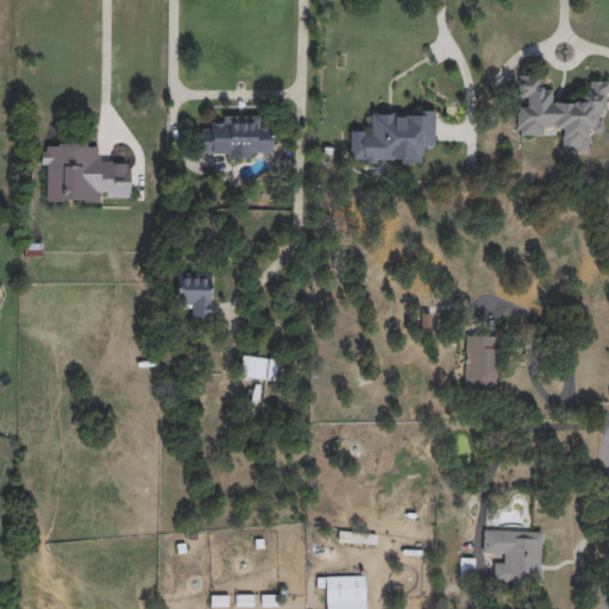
[(604,82),(603,132),(588,132),(588,154),(560,154),(560,129),(542,127),(542,137),(516,137),(516,104),(516,75),(539,76),(539,88),(551,89),(551,102),(583,104),(583,82),(604,82)]
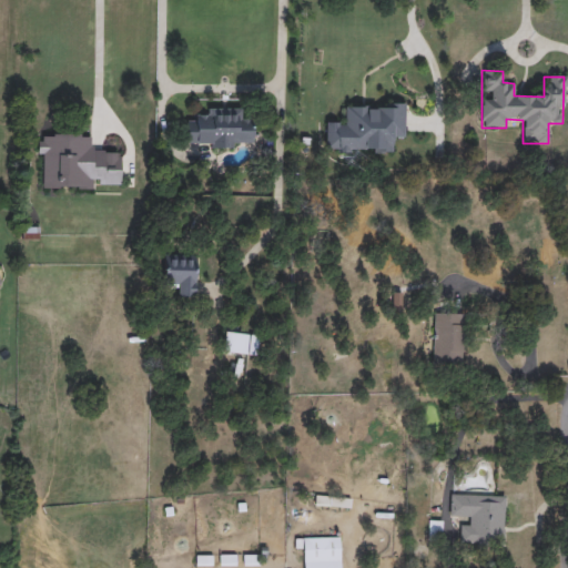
[(346,103),(405,104),(405,140),(393,140),(392,153),(325,152),(325,122),(345,122),(346,103)]
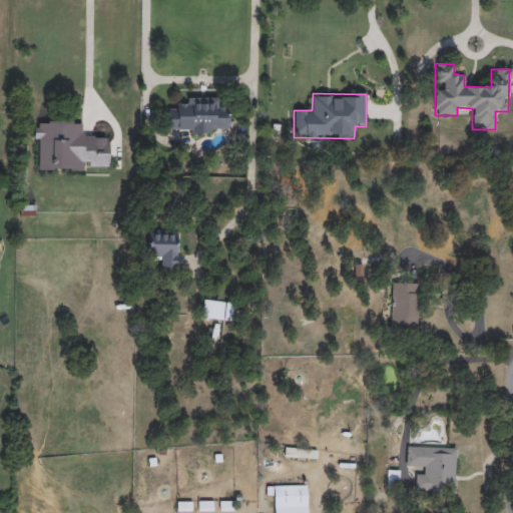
[(169,134),(168,107),(186,107),(186,99),(217,97),(217,108),(228,108),(229,129),(211,129),(211,132),(169,134)]
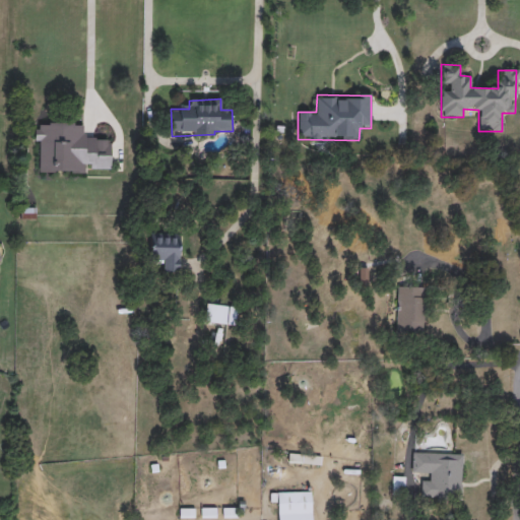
[(82,124),(82,139),(111,140),(110,173),(37,172),(38,124),(82,124)]
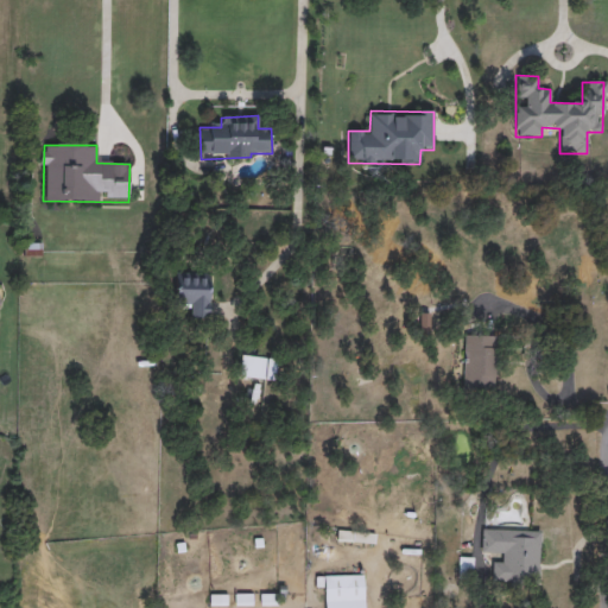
[(175,305),(175,273),(209,273),(209,318),(187,318),(187,305),(175,305)]
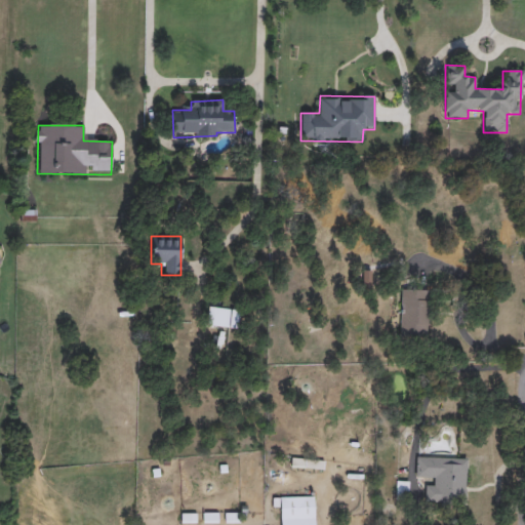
[(427,290),(427,338),(400,338),(400,290),(427,290)]
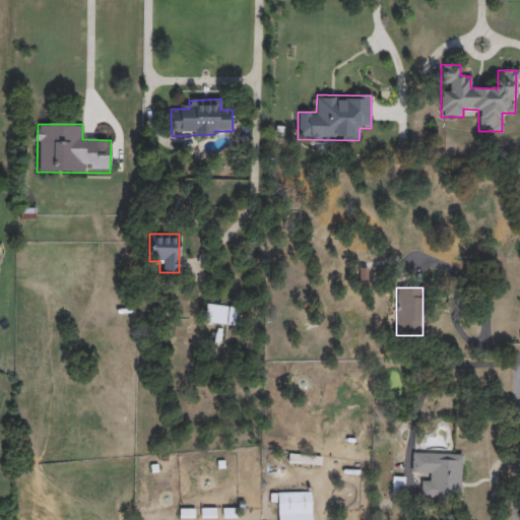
[(234,324),(204,324),(204,306),(234,306),(234,324)]
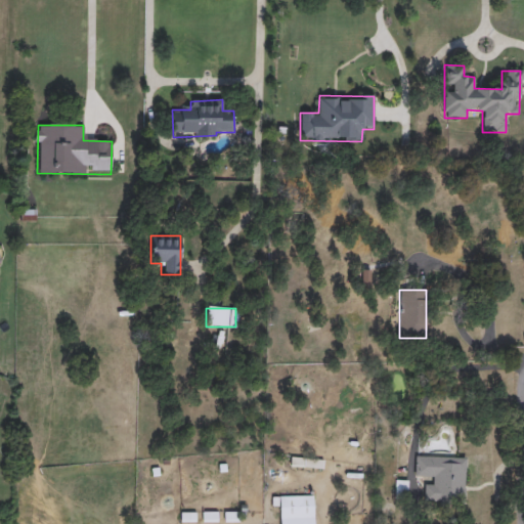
[(465,457),(464,503),(424,503),(425,478),(415,478),(415,456),(465,457)]
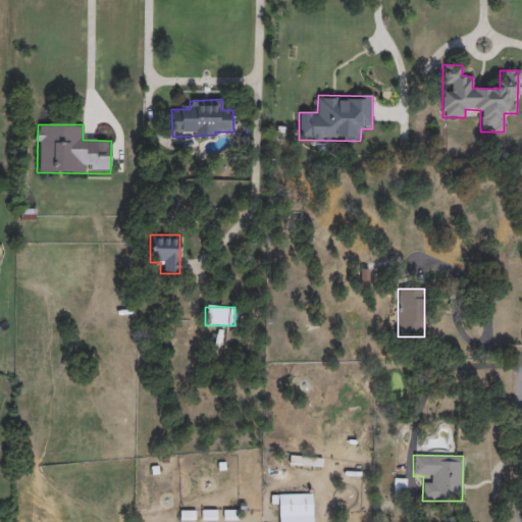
[(278,521),(278,496),(313,494),(313,521),(278,521)]
